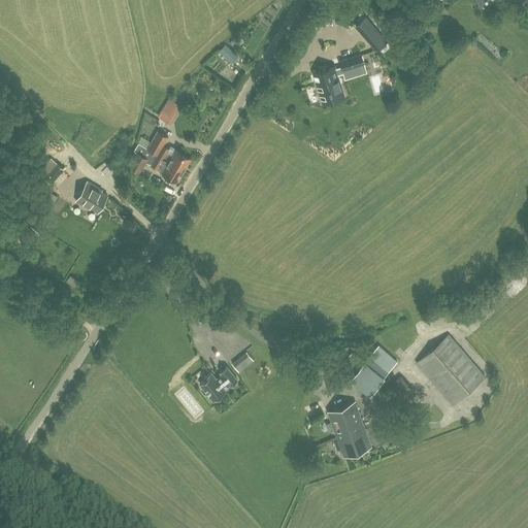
[(366,18),(356,26),(368,39),(368,40),(376,51),(386,42),(378,33),(378,32),(366,18)]
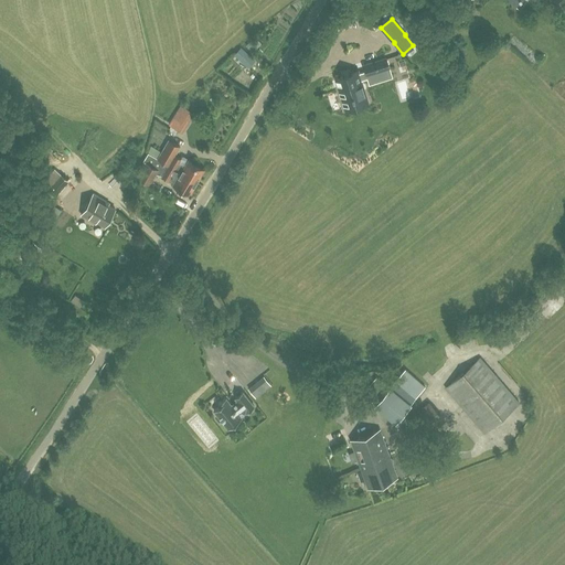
[(242,48),(234,55),(248,67),(255,60),(242,48)]
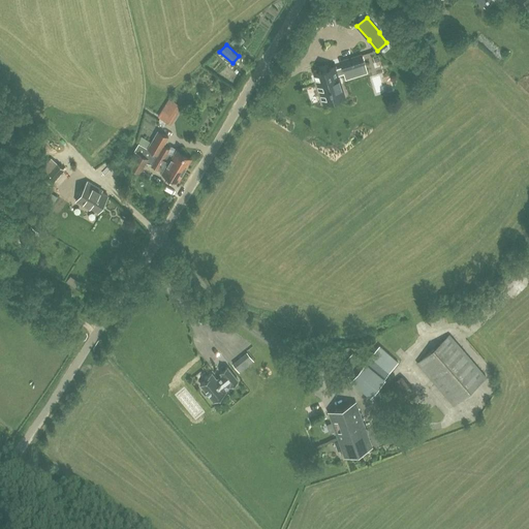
[(325,81),(321,82),(329,101),(348,95),(344,84),(341,85),(339,80),(344,78),(342,74),(349,71),(348,69),(368,62),(365,53),(345,60),(347,66),(340,68),(340,66),(322,72),(325,81)]
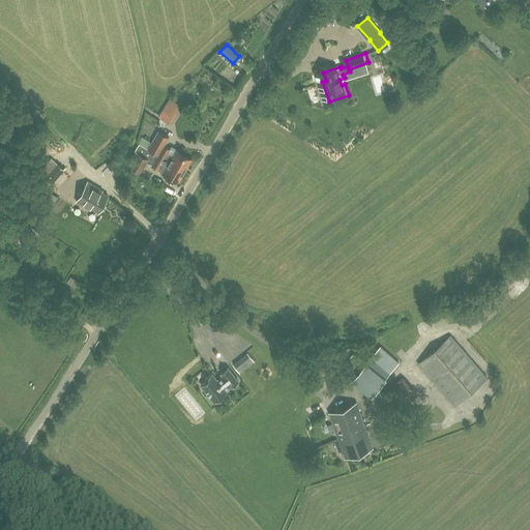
[(170,96),(164,107),(177,115),(183,105),(170,96)]
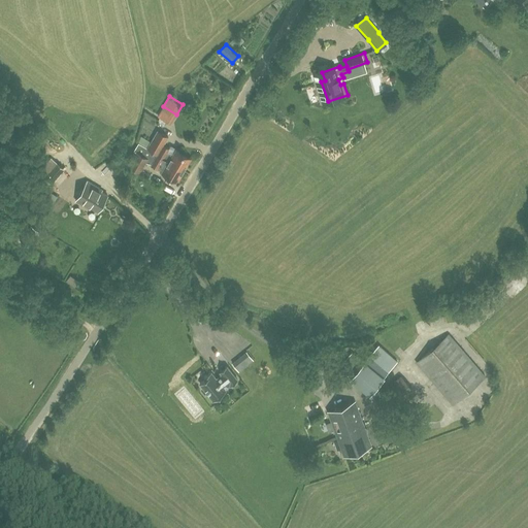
[(157,155),(184,170),(190,159),(175,150),(176,150),(171,146),(170,149),(165,145),(168,137),(158,130),(146,149),(157,155)]
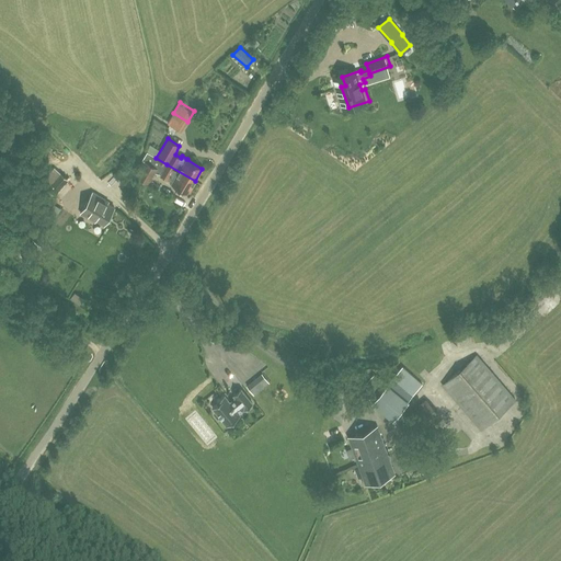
[(136,176),(149,184),(158,169),(145,161),(136,176)]
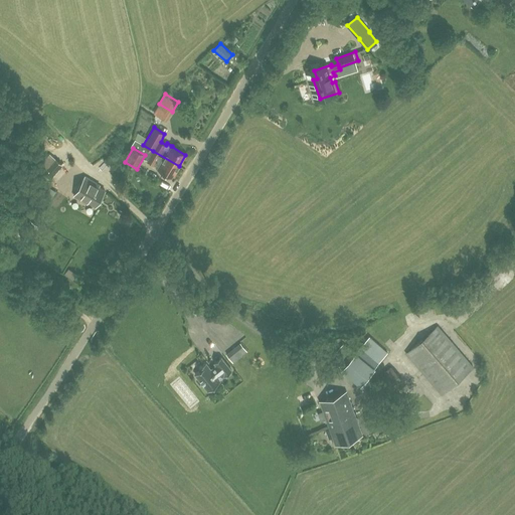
[(172,177),(179,166),(153,151),(147,161),(158,168),(158,169),(172,177)]
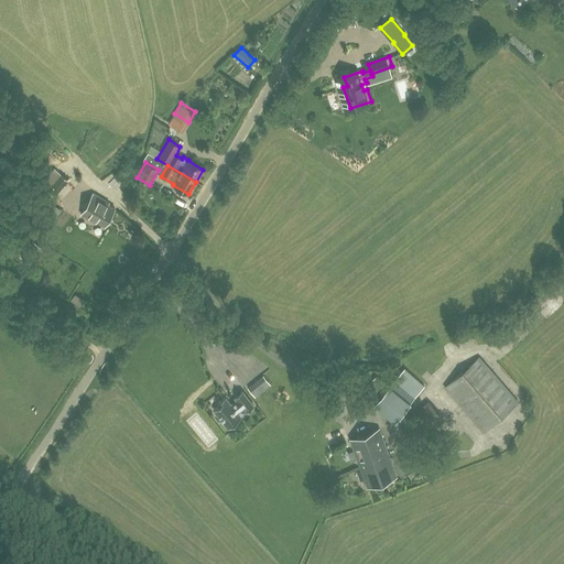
[(60,173),(46,187),(41,194),(50,201),(55,194),(68,181),(60,173)]
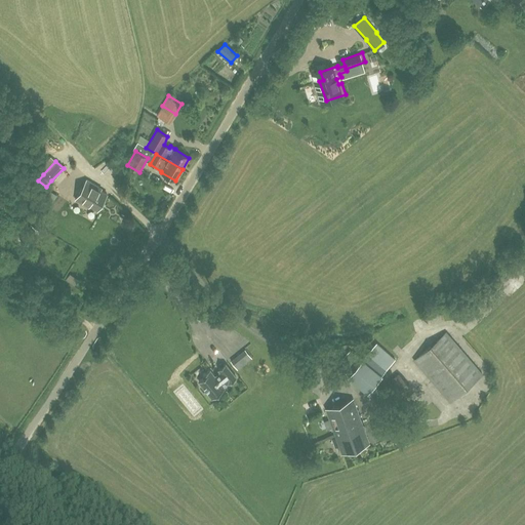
[(96,209),(106,195),(99,191),(101,189),(88,182),(77,200),(89,207),(90,206),(96,209)]
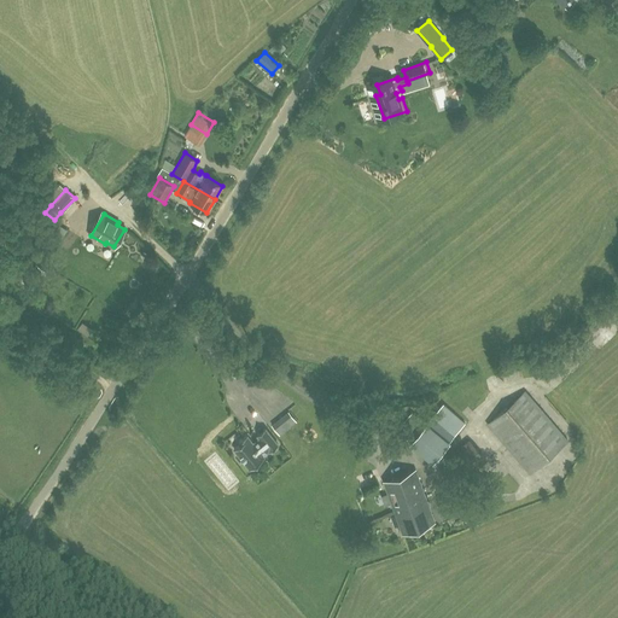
[(52,220),(46,227),(54,234),(60,226),(52,220)]
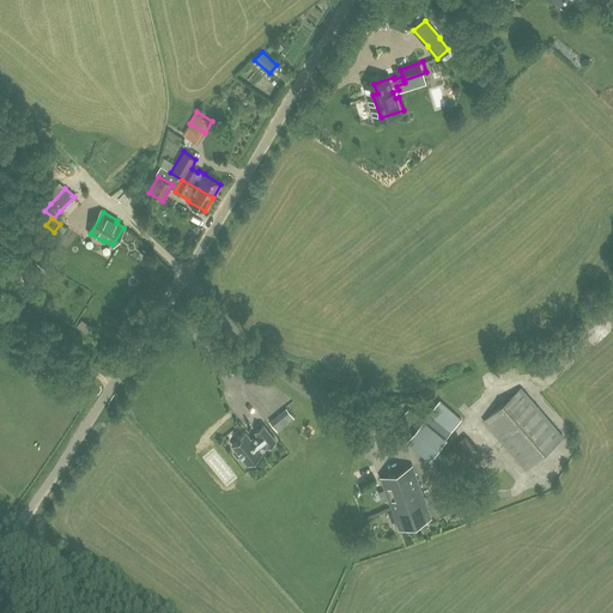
[(22,279),(34,286),(46,271),(35,262),(22,279)]
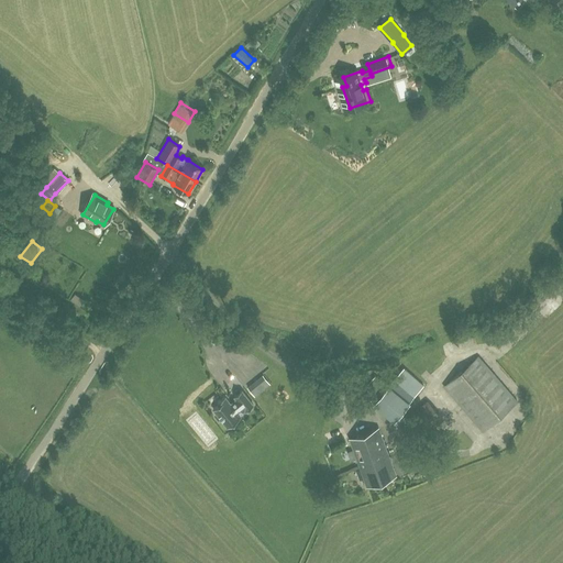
[(75,294),(70,300),(75,304),(80,297),(75,294)]
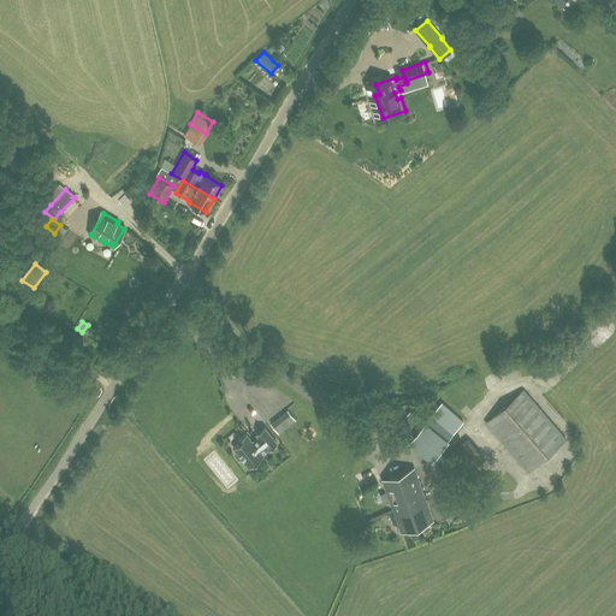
[(523,391),(486,424),(528,473),(566,440),(523,391)]
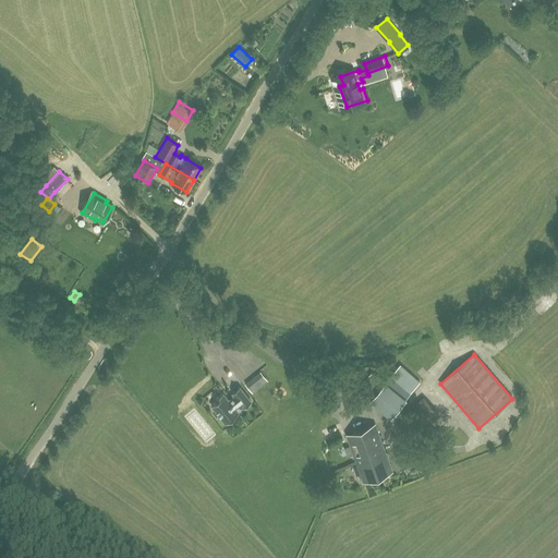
[(372,372),(359,387),(364,391),(363,392),(370,400),(390,417),(401,405),(407,399),(405,398),(420,383),(400,364),(386,380),(377,377),(372,372)]
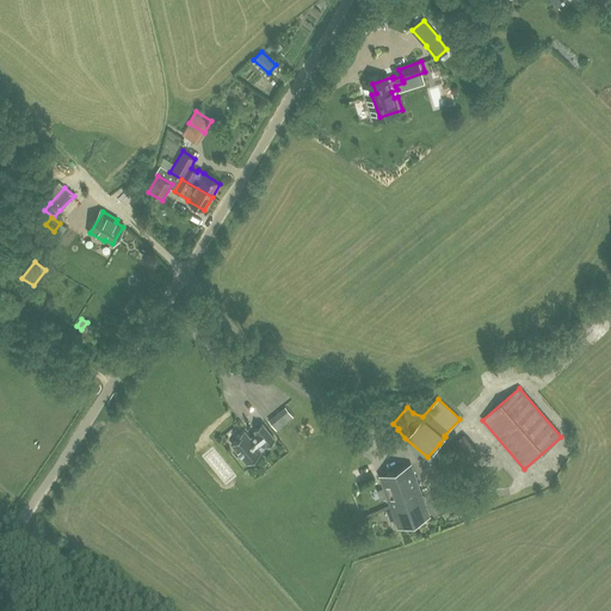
[(288,421),(279,412),(273,415),(282,426),(288,421)]
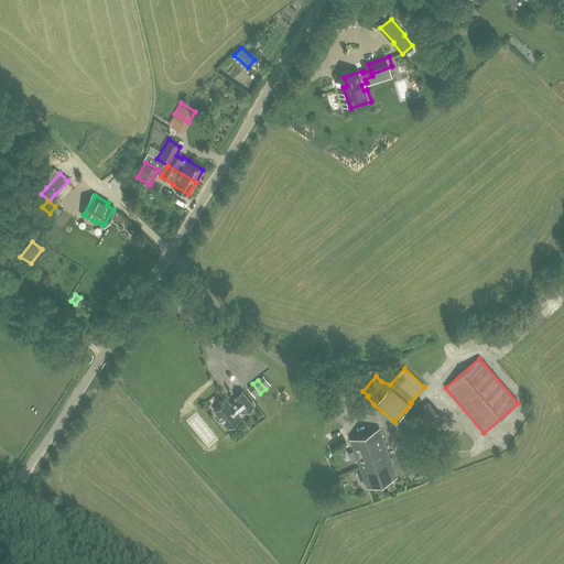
[(228,427),(229,426),(241,418),(239,415),(246,410),(247,412),(253,405),(241,391),(235,397),(237,400),(231,404),(225,397),(218,403),(219,404),(214,410),(228,427)]
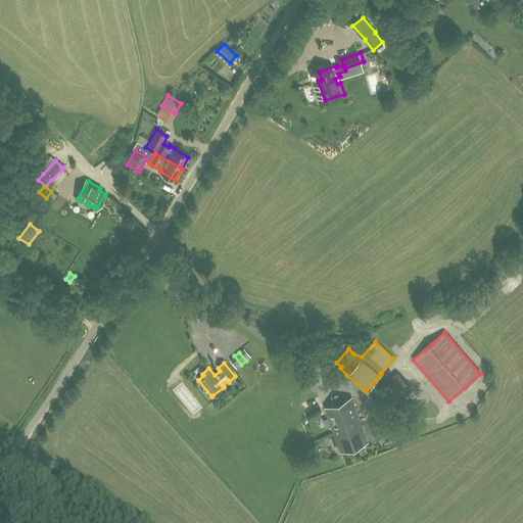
[(396,373),(378,389),(392,406),(412,390),(396,373)]
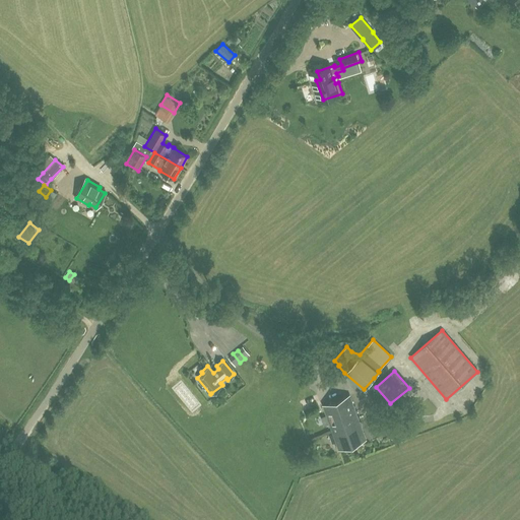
[(323,405),(332,431),(344,427),(343,426),(346,425),(344,420),(348,419),(347,414),(355,411),(350,396),(323,405)]
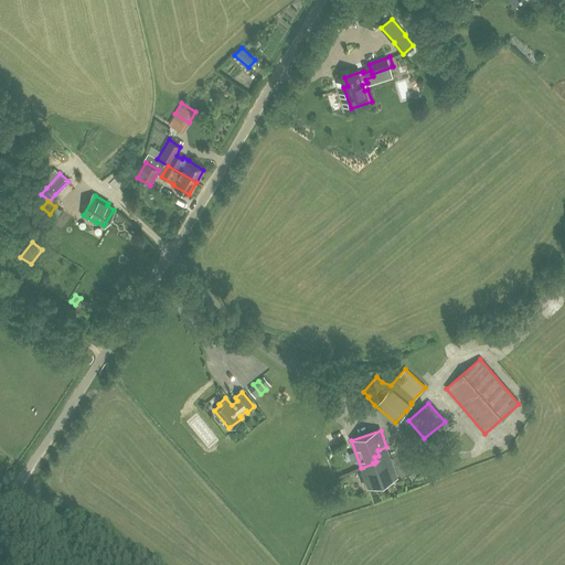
[(361,468),(361,470),(368,488),(397,478),(386,447),(377,450),(379,456),(374,457),(376,461),(373,462),(374,464),(361,468)]
